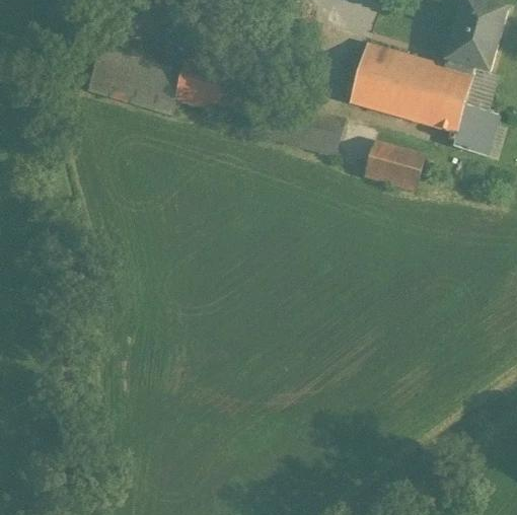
[(506,7),(482,0),(459,0),(442,60),(472,68),(487,72),(506,7)]
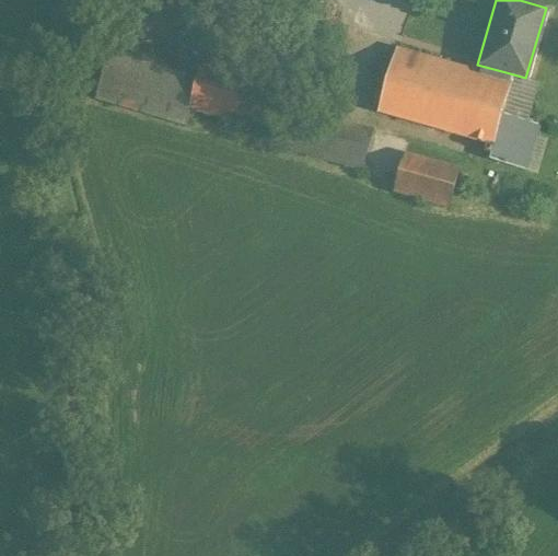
[(204,61),(112,35),(94,94),(184,120),(188,106),(202,62),(204,61)]
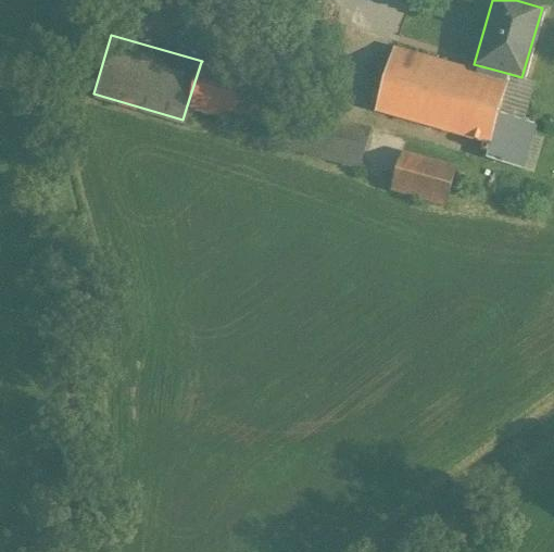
[(474,71),(391,47),(373,109),(467,136),(464,145),(471,147),(470,152),(517,166),(531,121),(495,111),(506,73),(476,64),(474,71)]
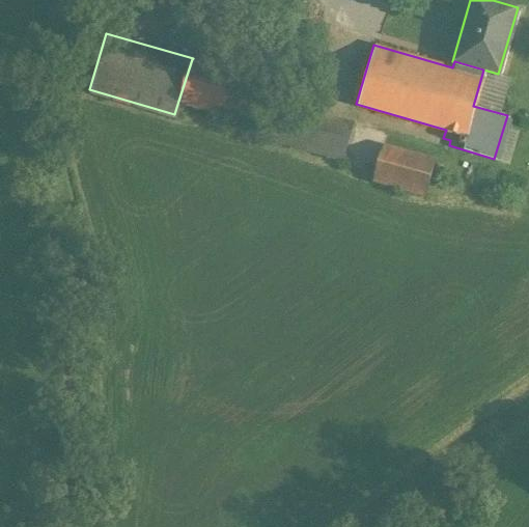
[(252,76),(192,59),(178,101),(268,127),(276,100),(276,99),(281,83),(278,83),(269,81),(272,70),(255,65),(252,76)]
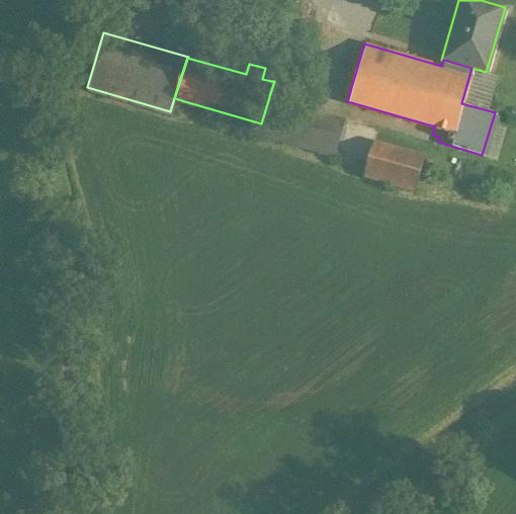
[(343,117),(269,96),(261,123),(257,134),(332,155),(343,117)]
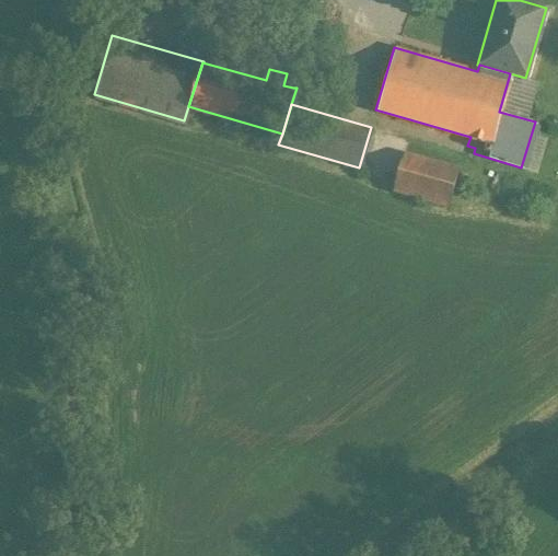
[(457,201),(468,166),(413,150),(402,186),(457,201)]
